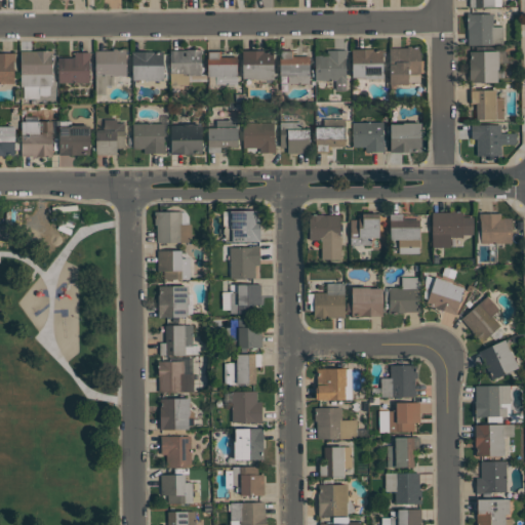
[(493,13),(493,26),(503,26),(503,45),(469,45),(468,28),(467,28),(467,12),(471,12),(471,14),(493,13)]
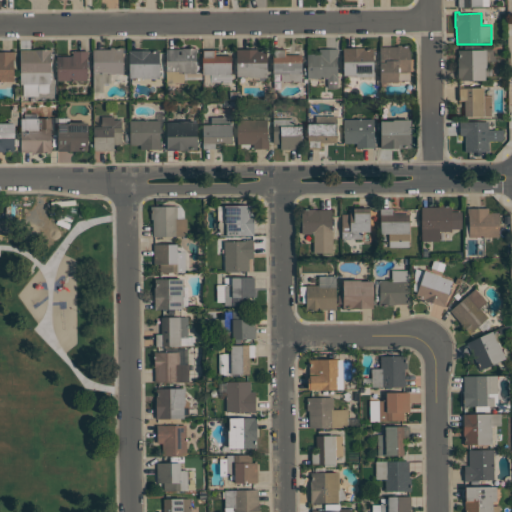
[(410,45),(410,73),(398,73),(398,82),(380,82),(380,62),(385,62),(385,59),(380,59),(380,47),(397,47),(397,45),(410,45)]
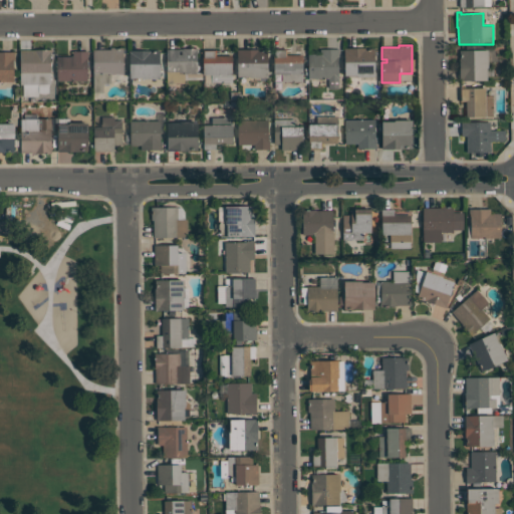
[(93,92),(93,49),(110,49),(110,47),(123,47),(123,73),(110,73),(110,83),(103,83),(103,92),(93,92)]
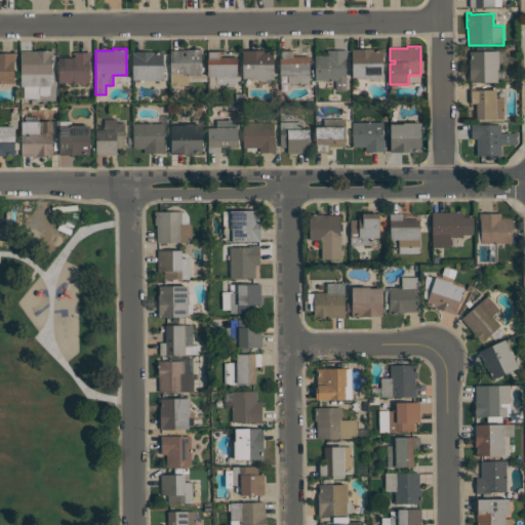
[(170,75),(170,50),(187,50),(187,49),(202,49),(202,54),(201,54),(201,75),(170,75)]
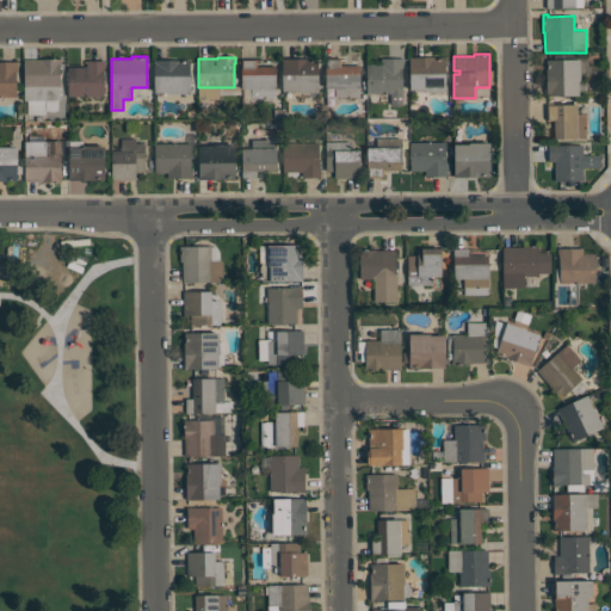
[(409,57),(445,57),(445,92),(424,92),(424,90),(409,90),(409,57)]
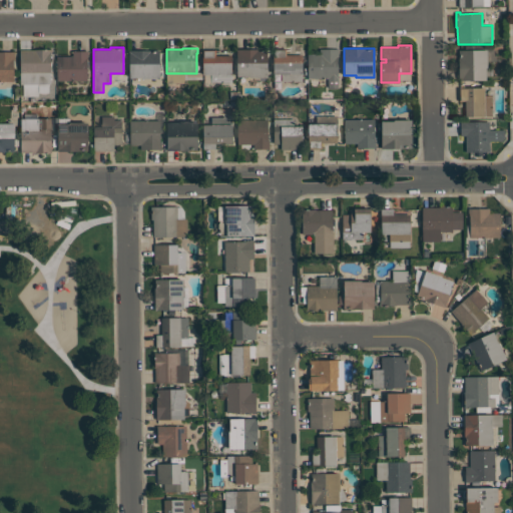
[(20,50),(20,84),(51,83),(50,49),(20,50)]
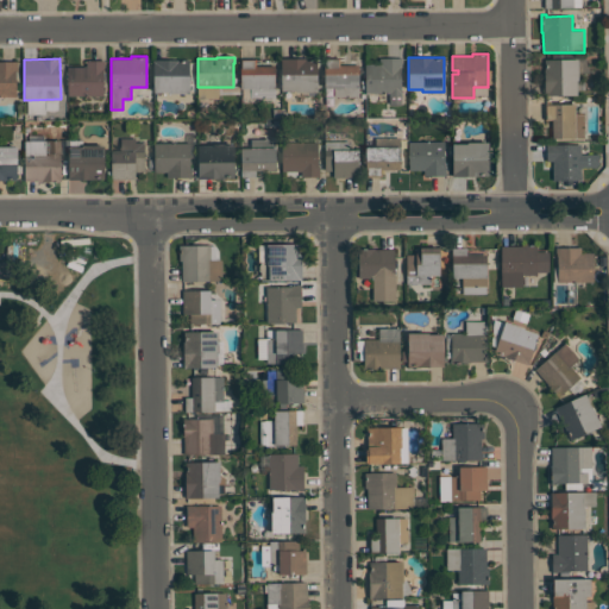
[(281,92),(281,58),(306,58),(306,60),(318,60),(316,92),(295,92),(281,92)]
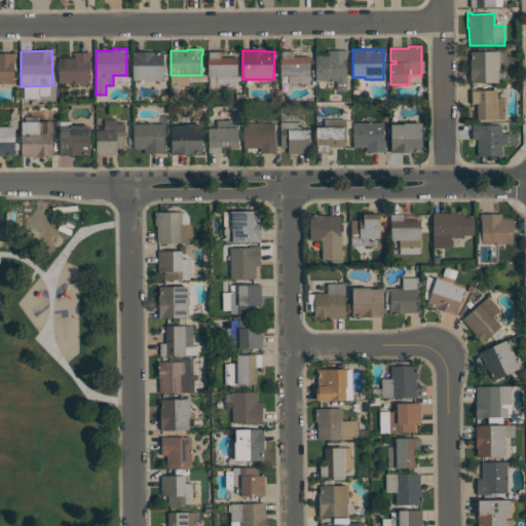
[(309,83),(289,83),(289,76),(280,76),(280,50),(293,50),(293,55),(309,55),(309,83)]
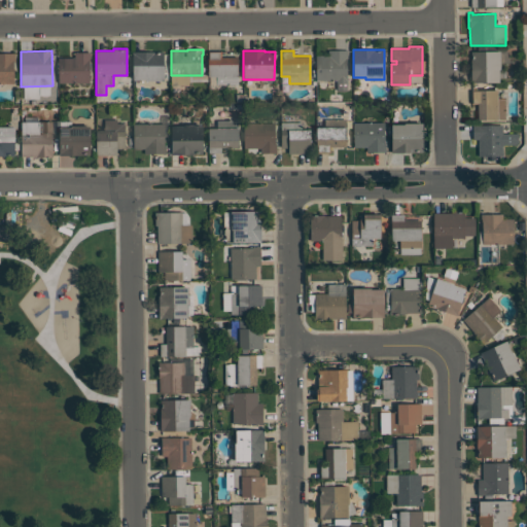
[(348,91),(337,91),(337,81),(316,81),(316,56),(328,56),(328,50),(348,50),(348,55),(347,55),(348,91)]
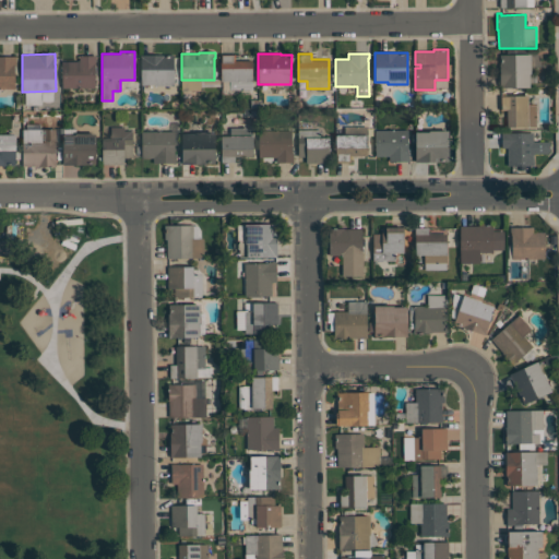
[(499,55),(531,54),(531,73),(528,73),(530,87),(500,87),(499,55)]
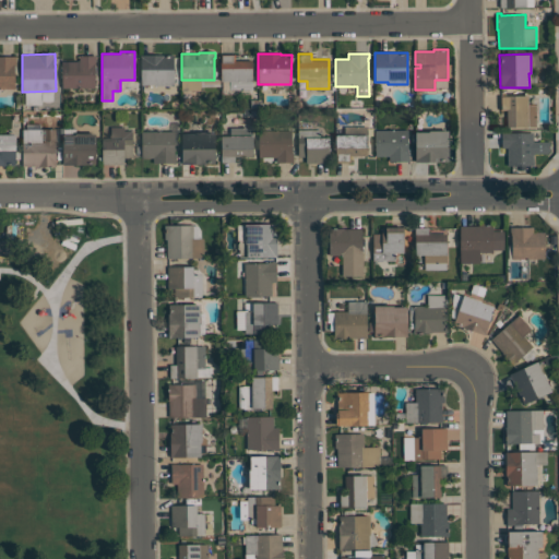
[(174,85),(154,85),(154,84),(141,84),(141,55),(174,55),(174,85)]
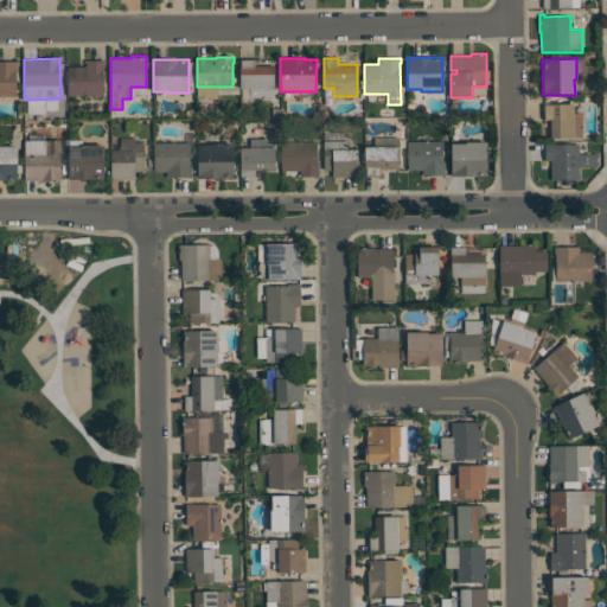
[(274,97),(250,97),(250,88),(240,89),(240,59),(255,59),(255,66),(274,66),(274,97)]
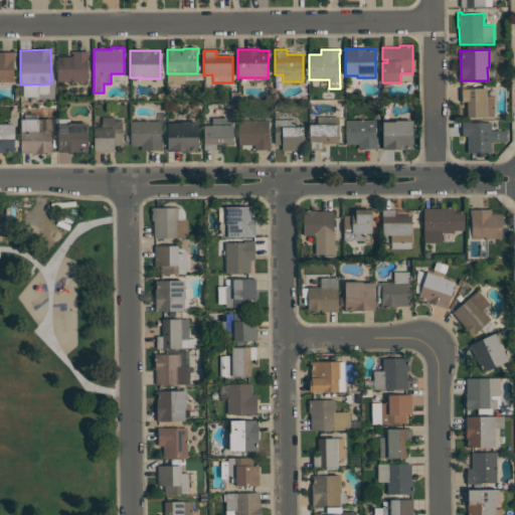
[(57,80),(57,56),(72,56),(72,51),(89,51),(89,54),(88,54),(88,80),(57,80)]
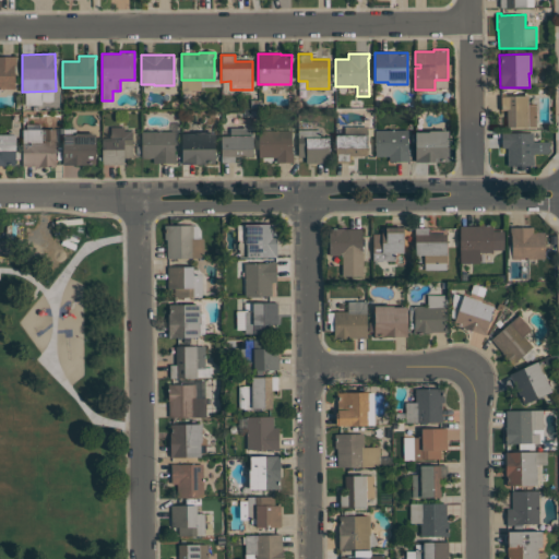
[(0,57),(16,57),(16,64),(14,64),(14,88),(0,88),(0,57)]
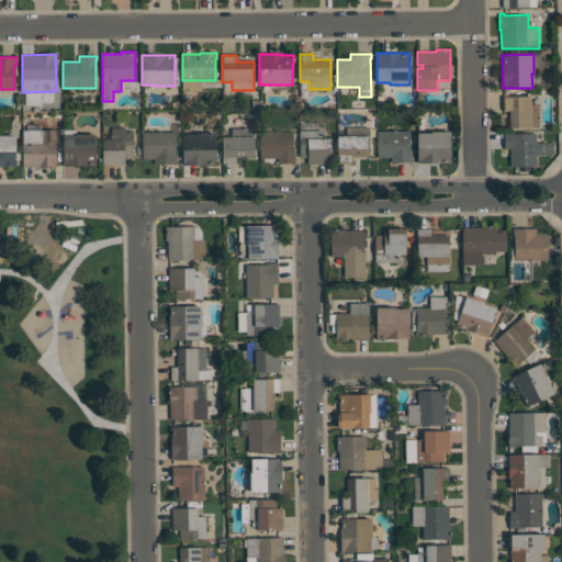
[(53,92),(24,93),(24,104),(54,103),(53,92)]
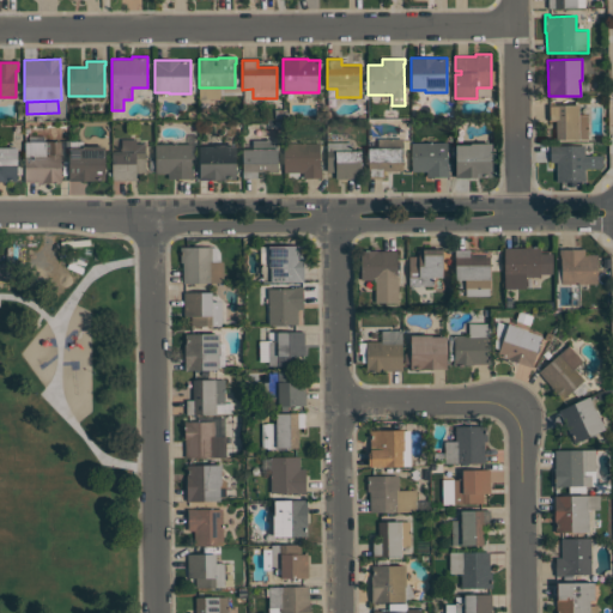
[(578,104),(578,115),(588,115),(588,139),(556,139),(556,120),(548,121),(548,104),(578,104)]
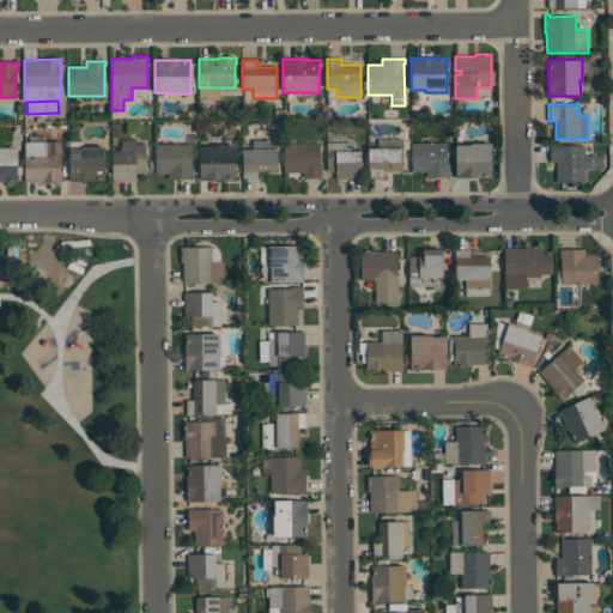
[(111,152),(122,152),(122,139),(137,139),(137,144),(145,144),(145,174),(135,174),(135,181),(111,181),(111,152)]
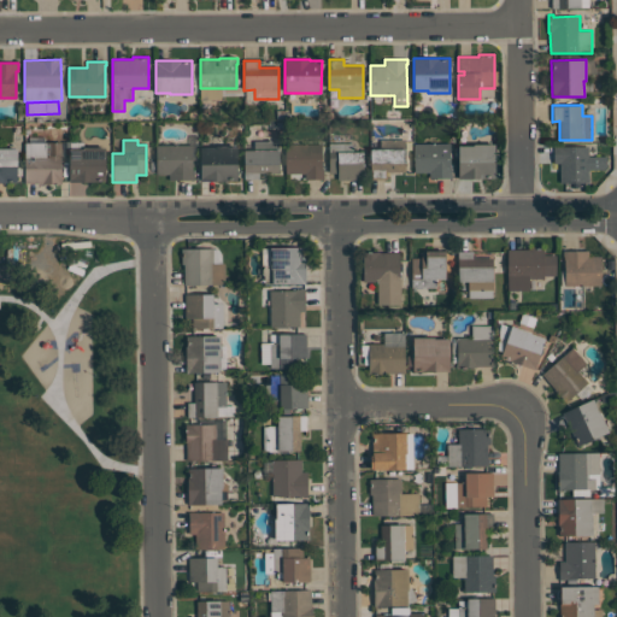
[(278,141),(278,172),(259,174),(259,180),(244,180),(244,150),(254,150),(254,141),(278,141)]
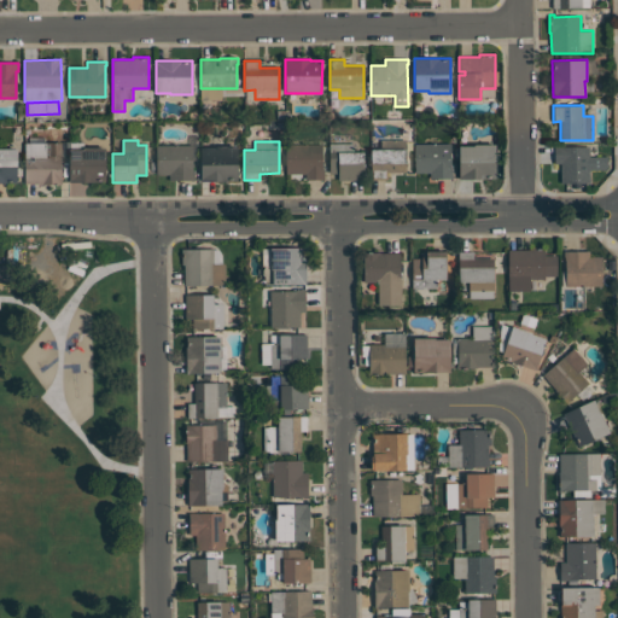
[(406,141),(406,172),(386,172),(386,180),(371,180),(371,149),(386,149),(386,141),(406,141)]
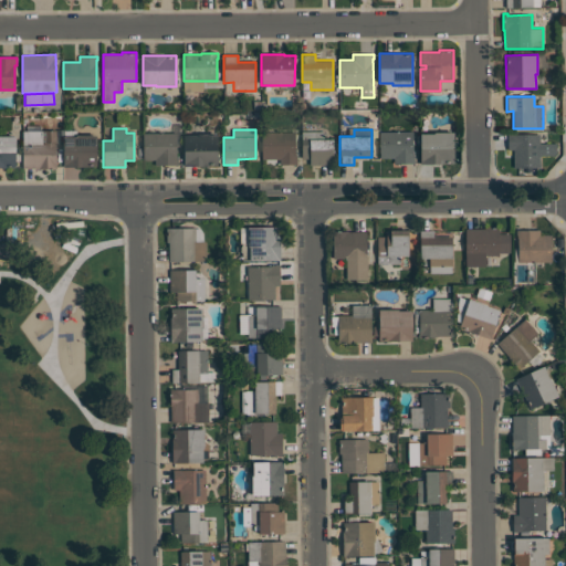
[(56,168),(23,168),(23,143),(45,143),(45,130),(56,130),(56,168)]
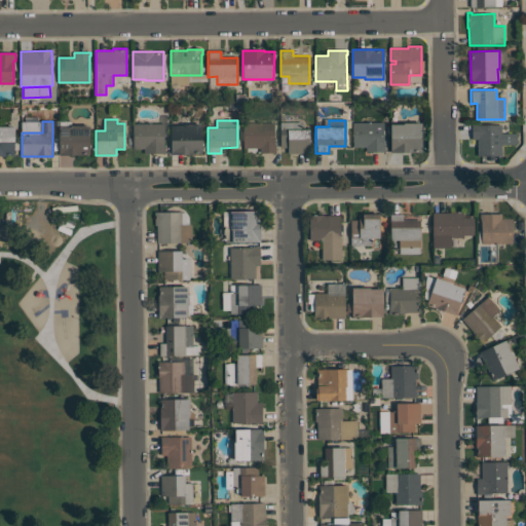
[(280,147),(280,122),(301,122),(301,128),(309,128),(309,153),(288,153),(288,147),(280,147)]
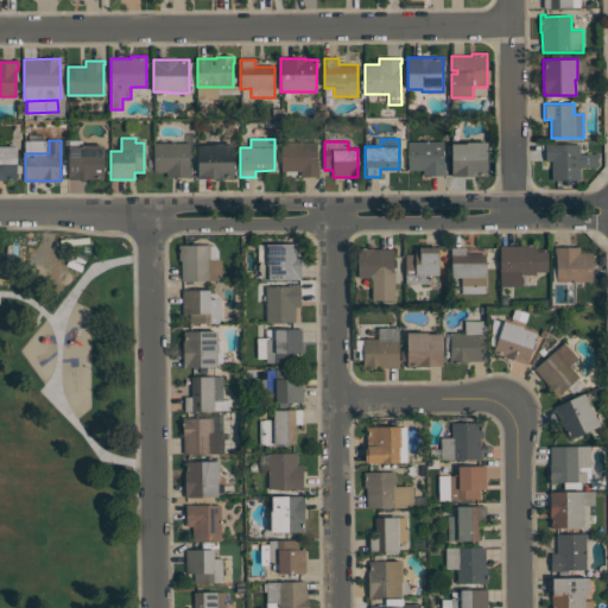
[(444,141),(444,170),(445,170),(445,175),(423,175),(423,170),(409,170),(407,141),(444,141)]
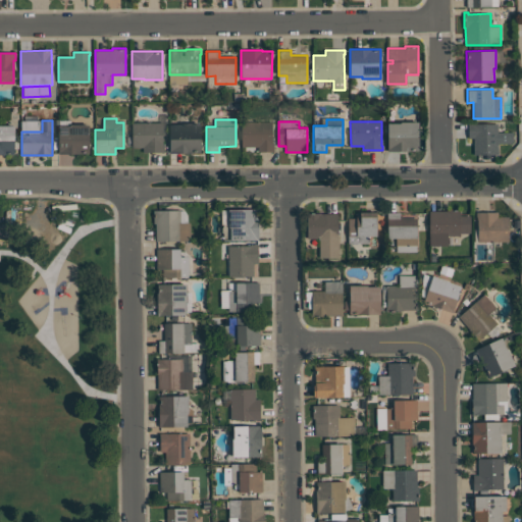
[(419,151),(387,151),(387,123),(401,123),(401,121),(418,121),(419,151)]
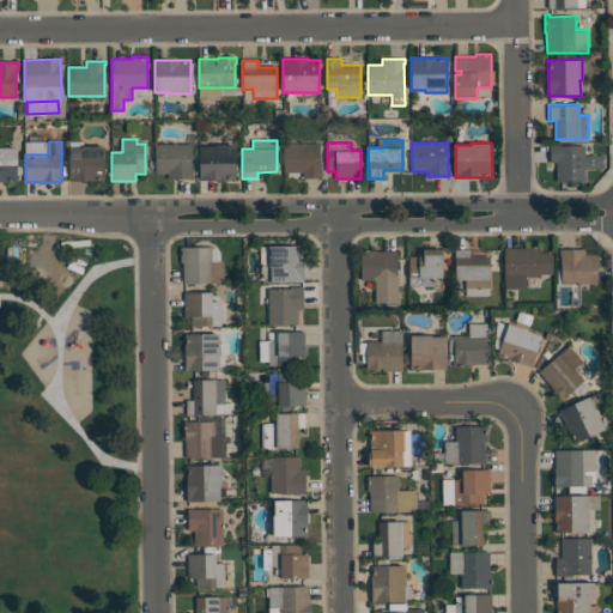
[(193,178),(169,178),(169,173),(156,173),(156,144),(192,144),(192,170),(193,170),(193,178)]
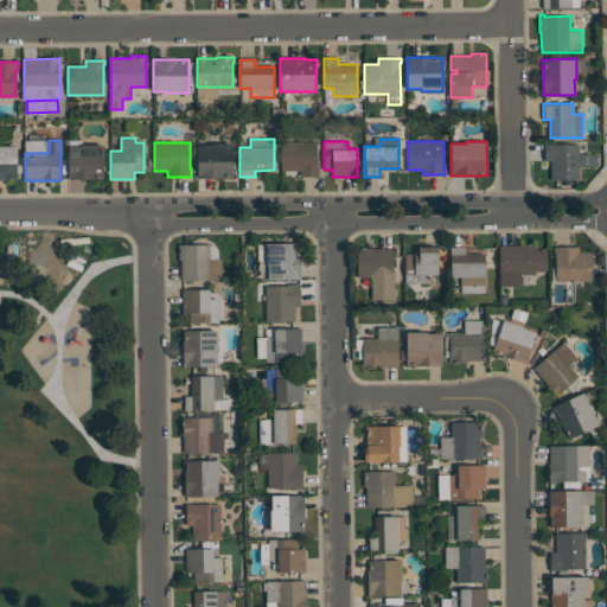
[(317,142),(317,166),(318,166),(318,176),(300,176),(300,171),(281,171),(281,142),(317,142)]
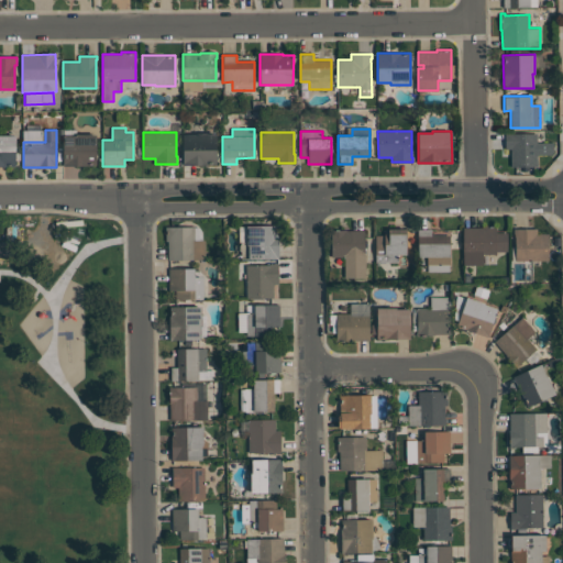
[(217,165),(184,165),(184,135),(197,135),(197,133),(217,133),(217,165)]
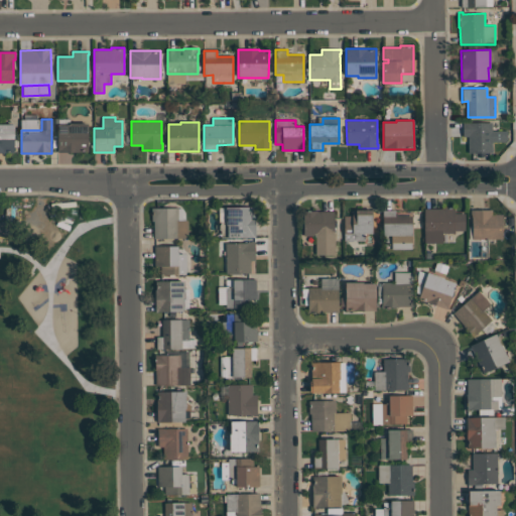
[(492,142),(492,152),(469,152),(469,136),(463,136),(463,122),(492,122),(493,130),(507,130),(507,142),(492,142)]
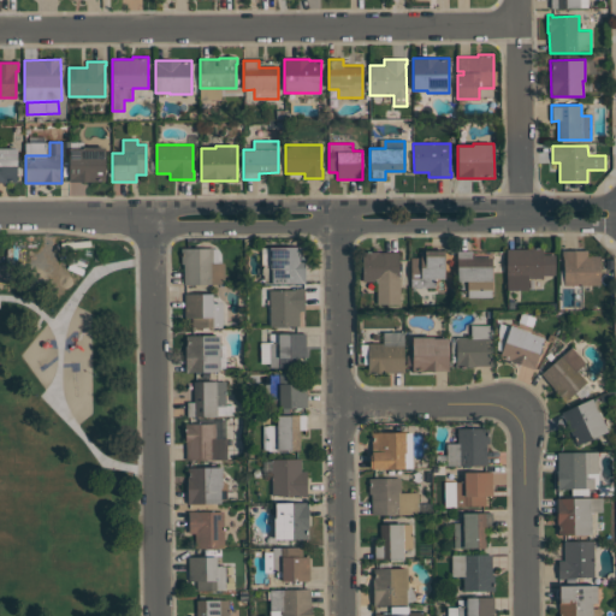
[(105,181),(70,181),(70,149),(84,149),(84,147),(105,147),(105,181)]
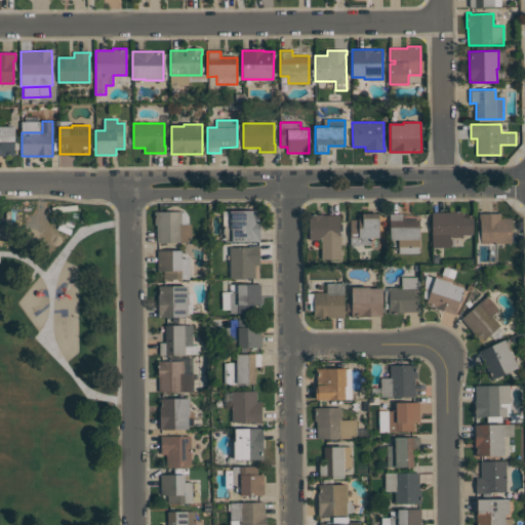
[(0,155),(0,126),(14,126),(14,155),(0,155)]
